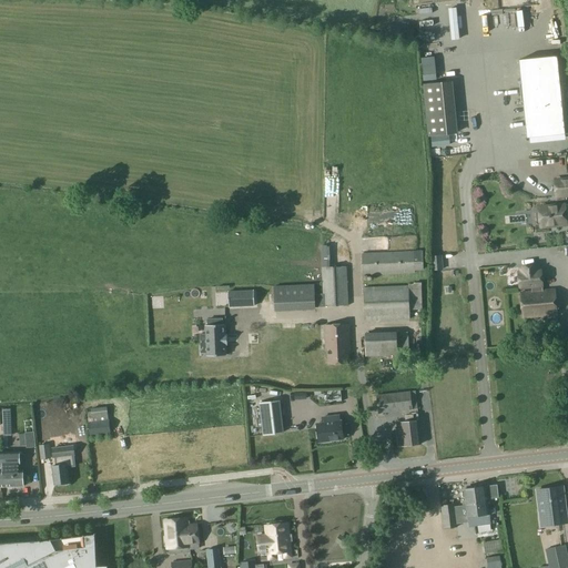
[(413,39),(414,30),(387,24),(385,34),(413,39)]
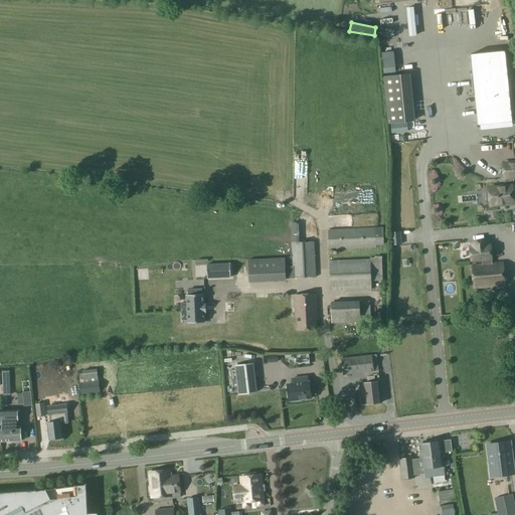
[(503,51),(469,54),(471,76),(470,76),(471,94),(473,93),(475,115),(510,111),(503,51)]
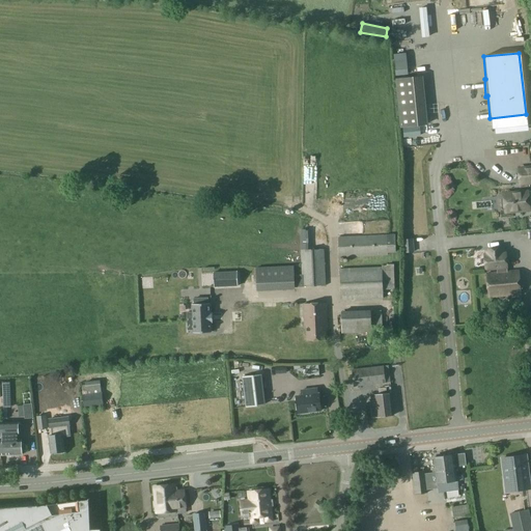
[(394,79),(399,128),(427,126),(422,76),(394,79)]
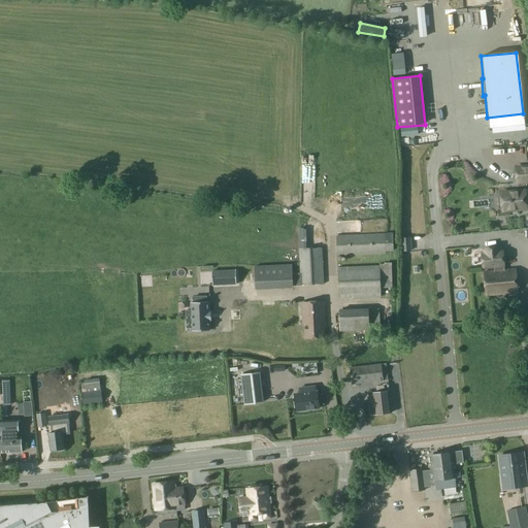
[(527,166),(516,167),(517,183),(527,182),(527,166)]
